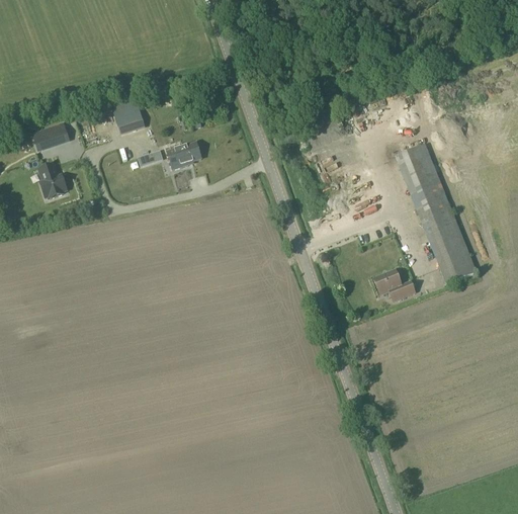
[(140,127),(135,116),(120,121),(125,134),(140,127)]
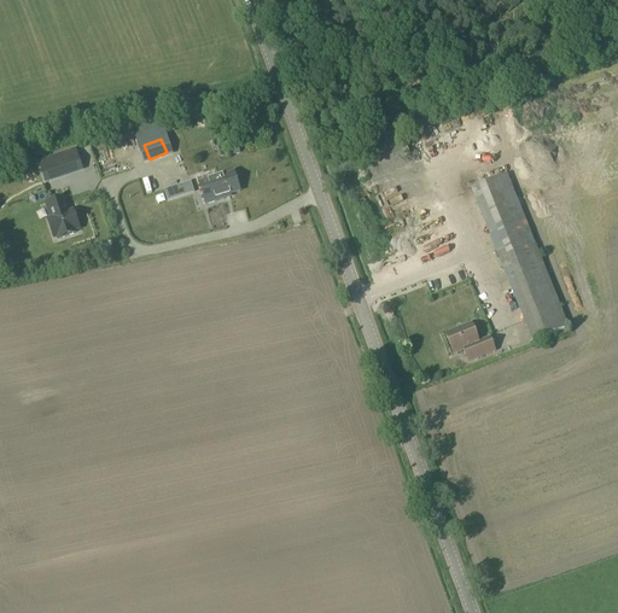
[(38,158),(45,180),(56,176),(48,155),(38,158)]
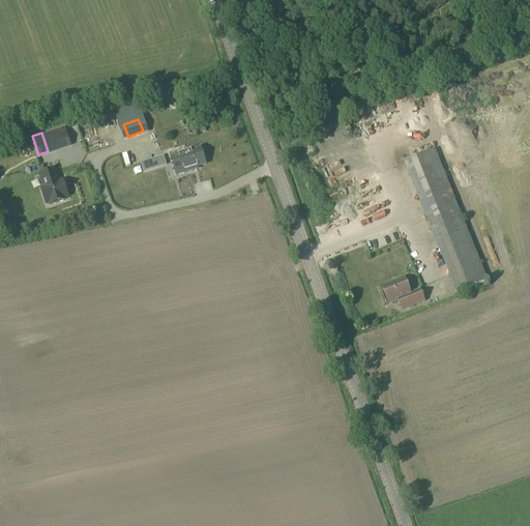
[(176,172),(198,166),(197,164),(205,161),(201,144),(170,153),(176,172)]
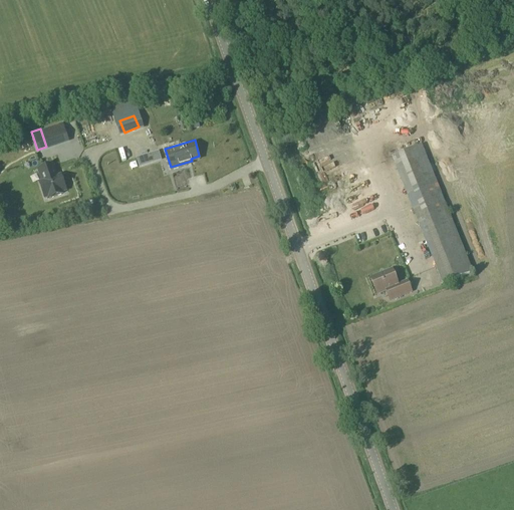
[(442,281),(473,269),(422,142),(392,154),(442,281)]
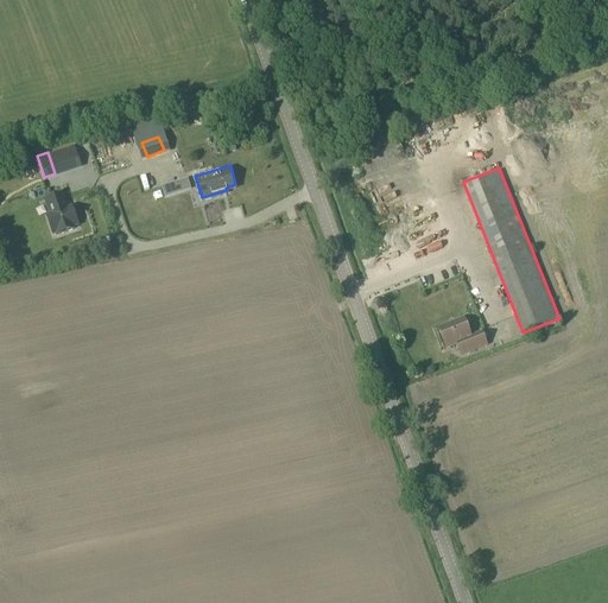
[(44,197),(49,210),(45,211),(52,233),(56,232),(56,233),(76,226),(76,224),(80,223),(73,202),(69,203),(64,190),(44,197)]
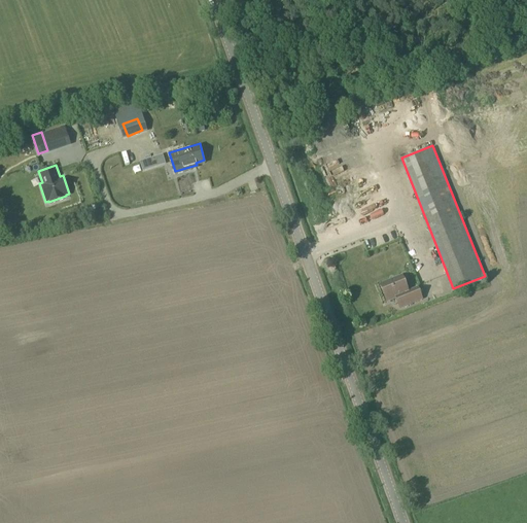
[(375,207),(380,213),(386,209),(380,202),(375,207)]
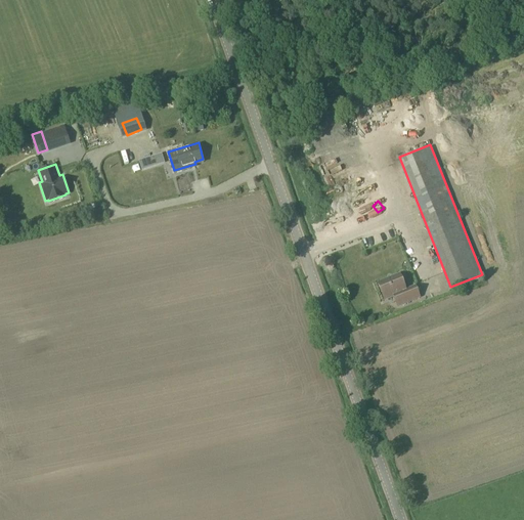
[(345,246),(341,235),(334,239),(337,248),(345,246)]
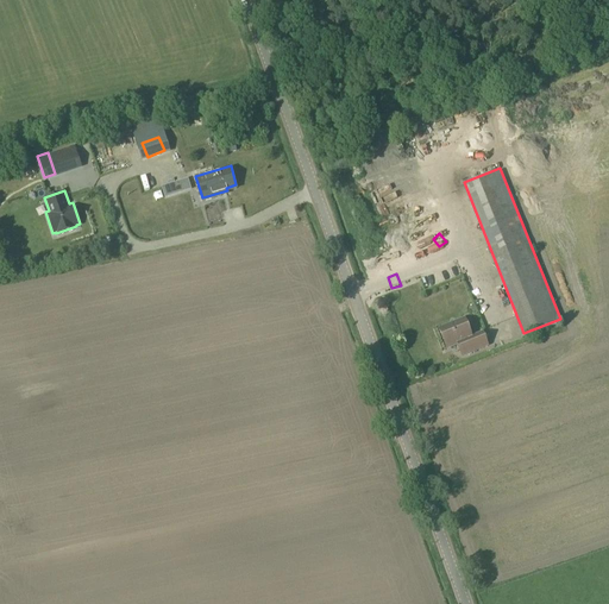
[(471,333),(464,315),(439,326),(446,345),(457,340),(462,352),(488,341),(483,329),(471,333)]
